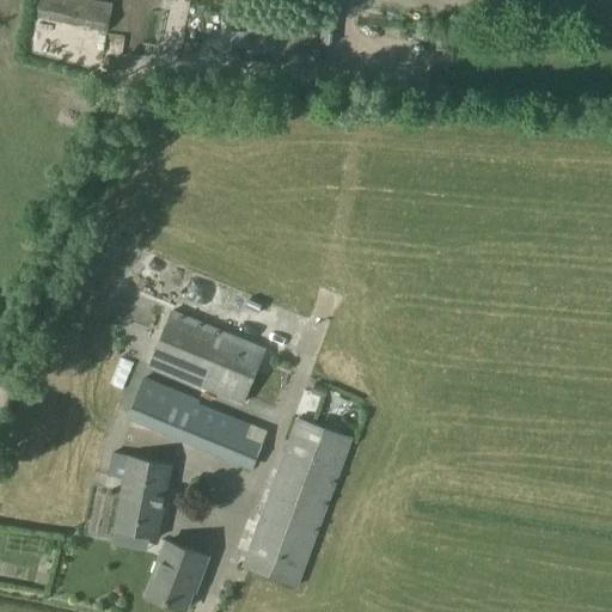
[(114,4),(93,0),(41,0),(37,18),(108,34),(114,4)]
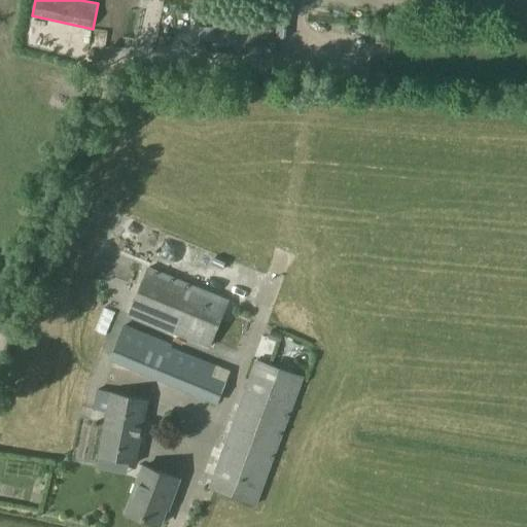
[(275,30),(212,27),(212,53),(274,56),(275,30)]
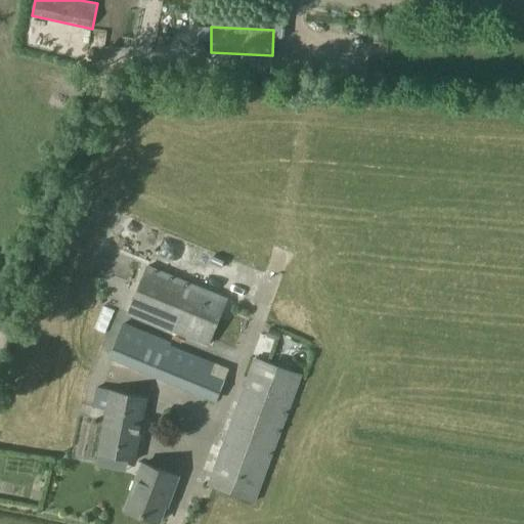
[(227,299),(147,266),(128,312),(208,345),(227,299)]
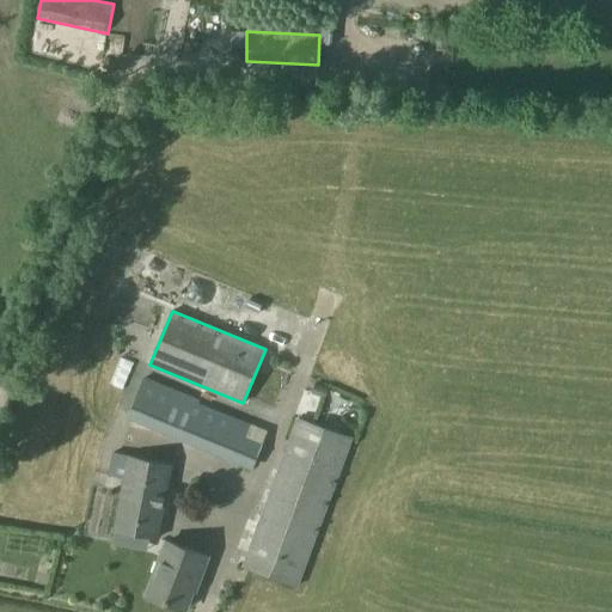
[(120,378),(127,359),(115,354),(108,373),(120,378)]
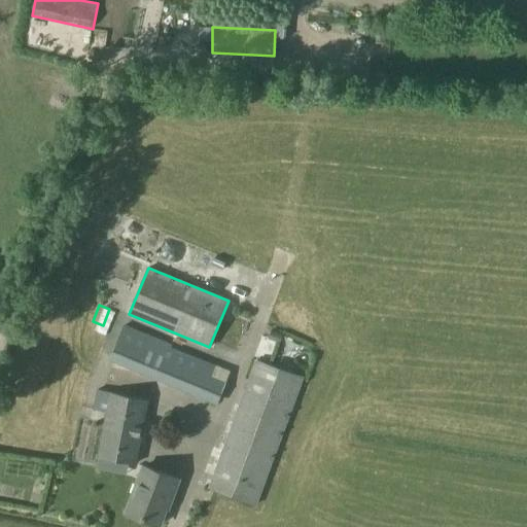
[(172,343),(125,324),(110,360),(157,380),(159,378),(218,402),(231,370),(195,356),(179,350),(171,347),(172,343)]
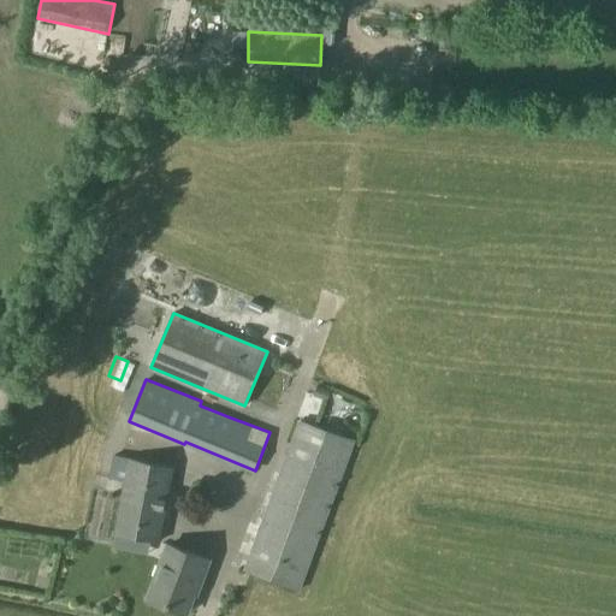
[(246,569),(300,591),(355,442),(298,421),(246,569)]
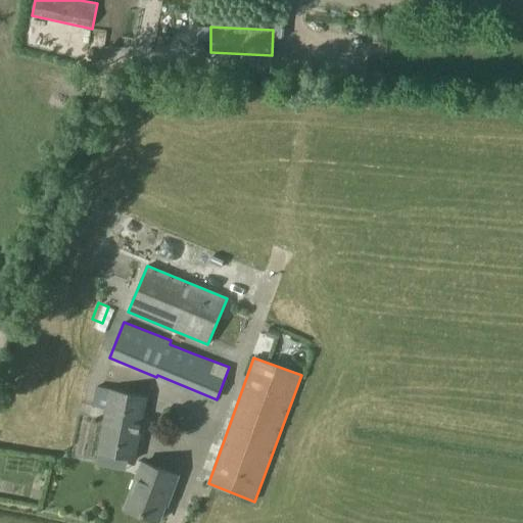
[(136,461),(148,396),(97,386),(94,406),(104,408),(97,453),(98,453),(96,464),(111,468),(114,457),(136,461)]
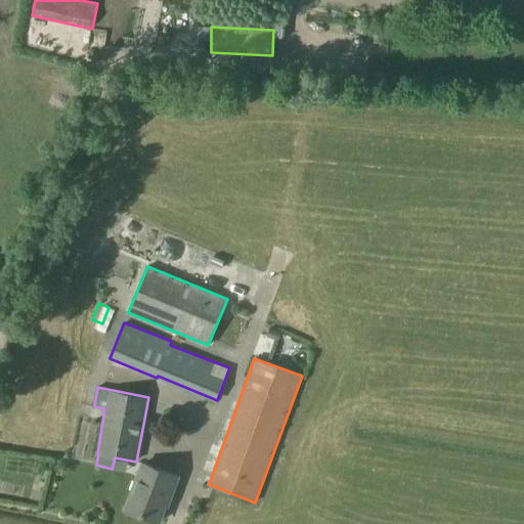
[(126,510),(159,522),(165,506),(166,507),(176,476),(142,464),(126,510)]
